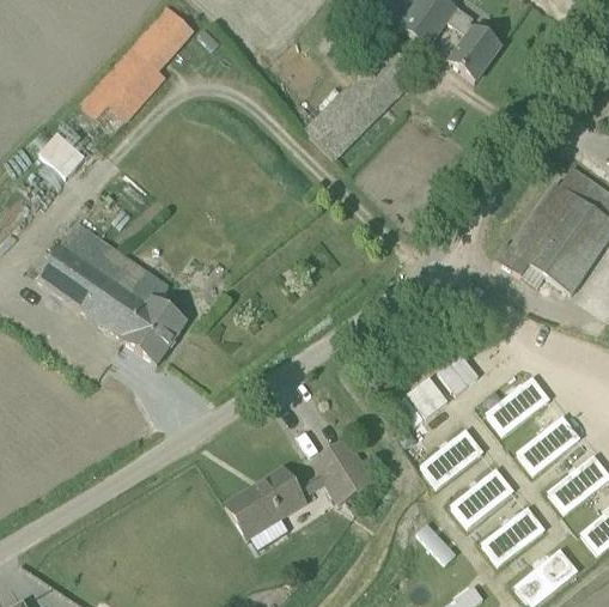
[(451,62),(476,82),(501,47),(472,24),(475,19),(448,0),(419,0),(401,26),(430,48),(448,22),(469,37),(451,62)]
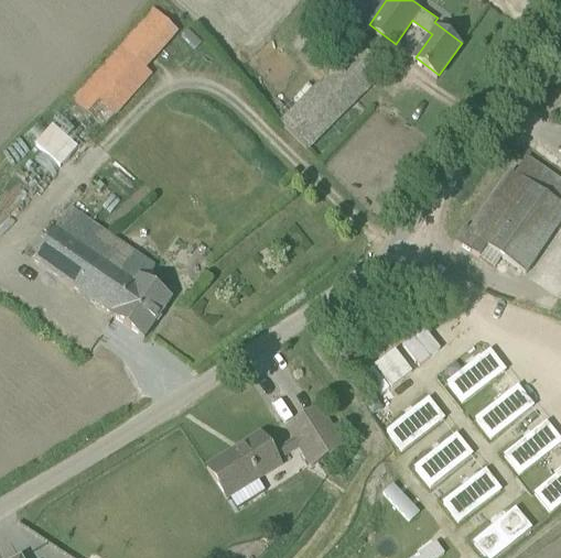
[(183,41),(157,18),(120,58),(147,81),(183,41)]
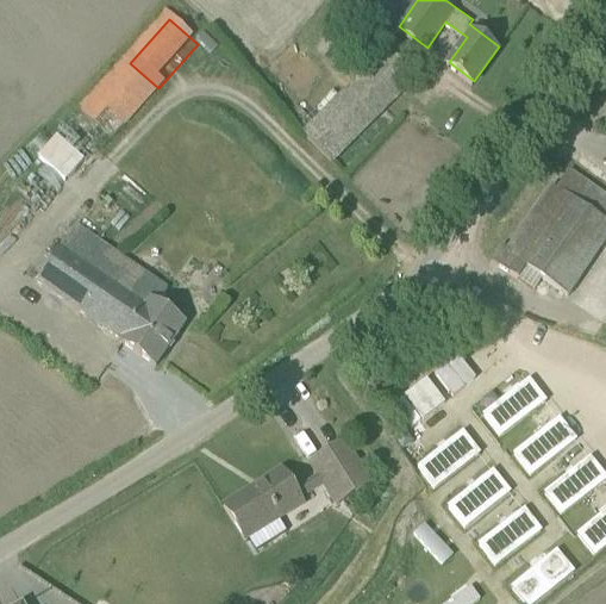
[(385,42),(306,129),(338,157),(417,70),(385,42)]
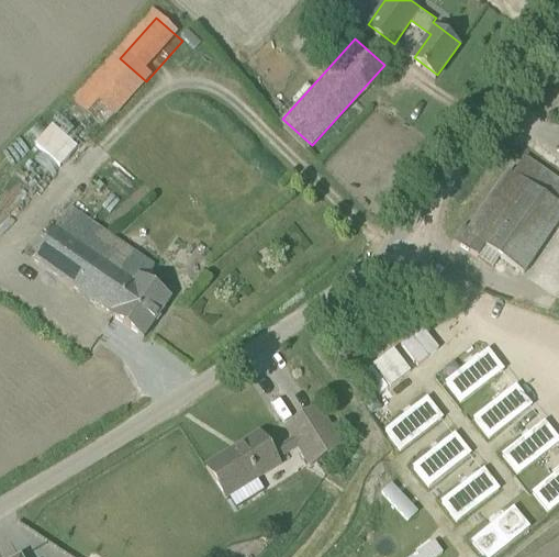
[(80,145),(79,144),(55,122),(37,142),(63,164),(80,145)]
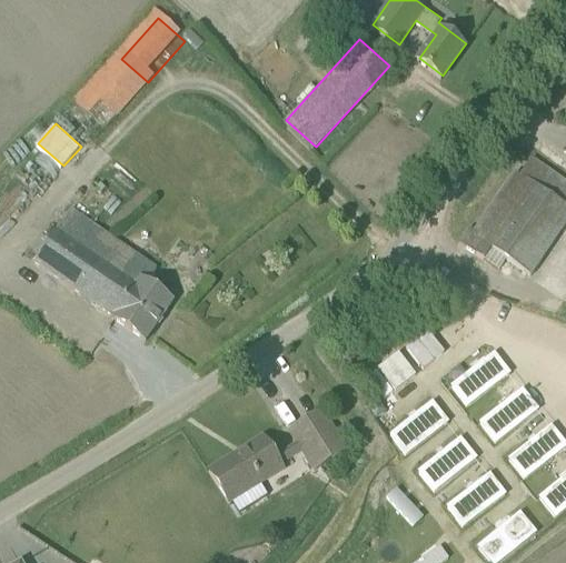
[(533,273),(565,223),(565,178),(534,156),(522,172),(517,170),(476,229),(472,225),(462,240),(486,258),(494,247),(533,273)]
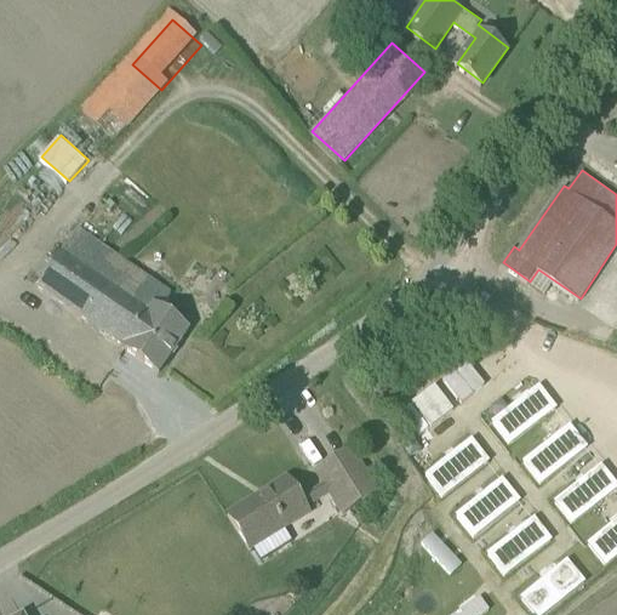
[(125,345),(161,370),(190,326),(189,326),(161,307),(173,290),(153,277),(137,299),(64,248),(39,284),(125,343),(125,345)]
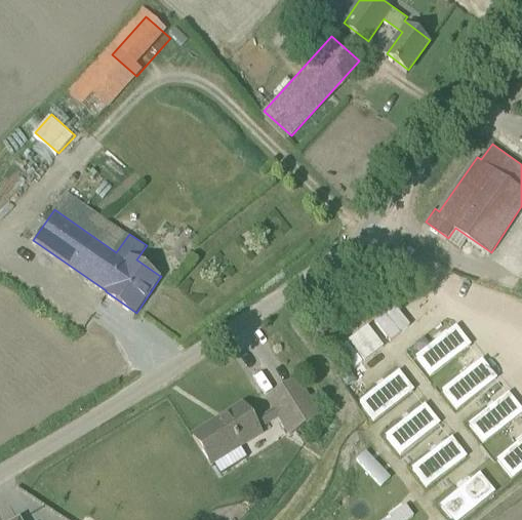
[(392,338),(411,323),(395,304),(376,319),(392,338)]
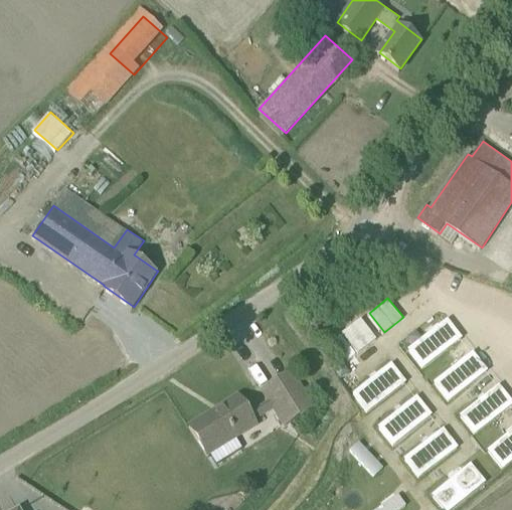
[(443,304),(395,341),(417,369),(465,331),(443,304)]
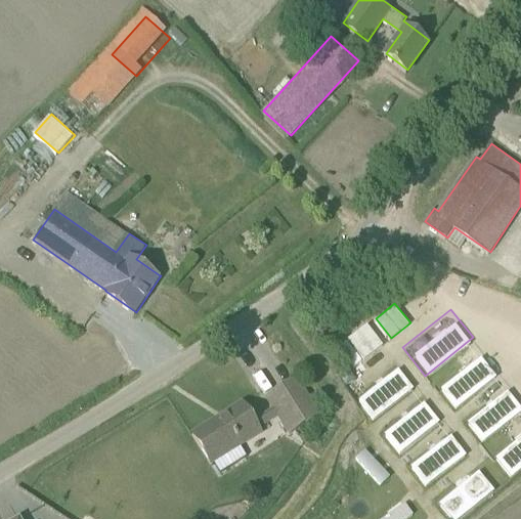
[(368,323),(350,338),(365,358),(385,344),(368,323)]
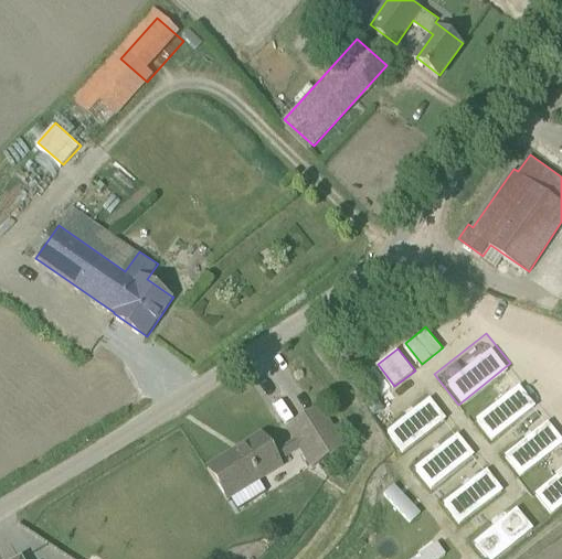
[(516,371),(464,411),(487,442),(540,400),(516,371)]
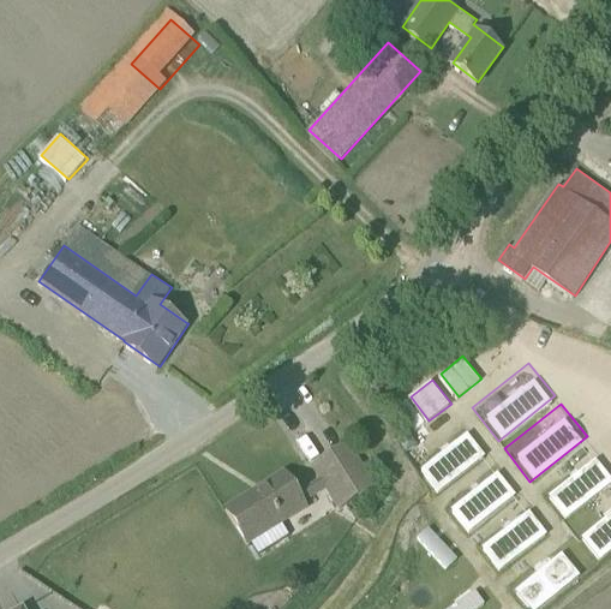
[(465,413),(407,459),(433,491),(490,447),(465,413)]
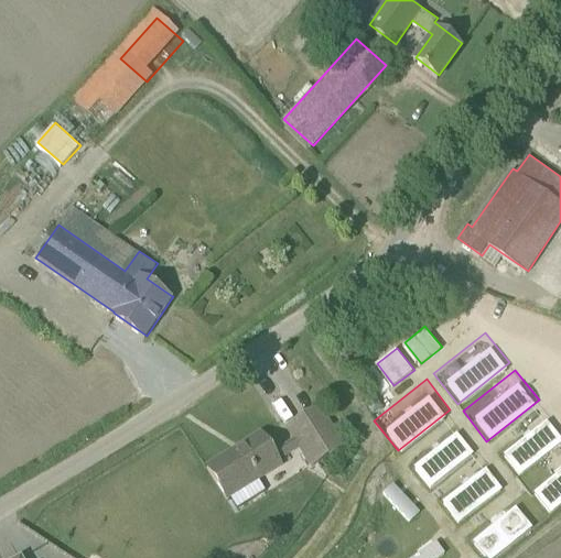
[(345,444),(334,427),(321,405),(289,425),(313,463),(345,444)]
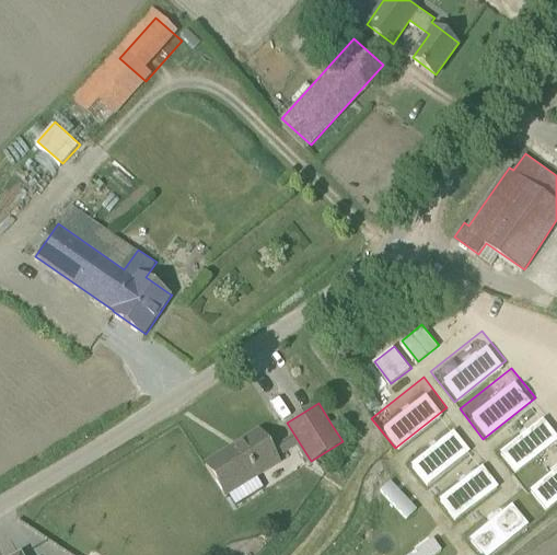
[(512,427),(488,446),(512,475),(556,439),(556,425),(541,404),(512,427)]
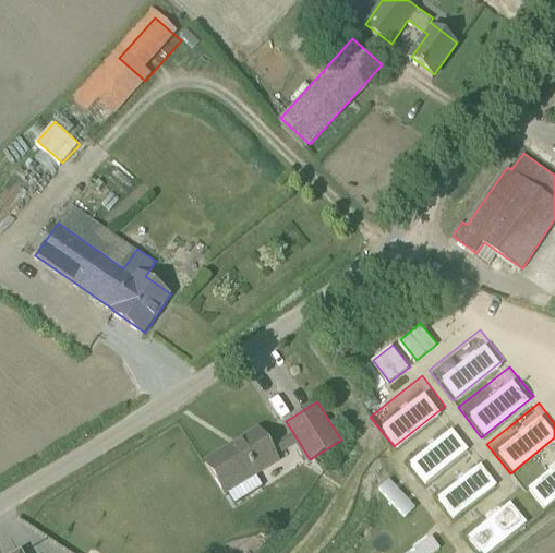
[(450,412),(399,453),(423,483),(474,443),(450,412)]
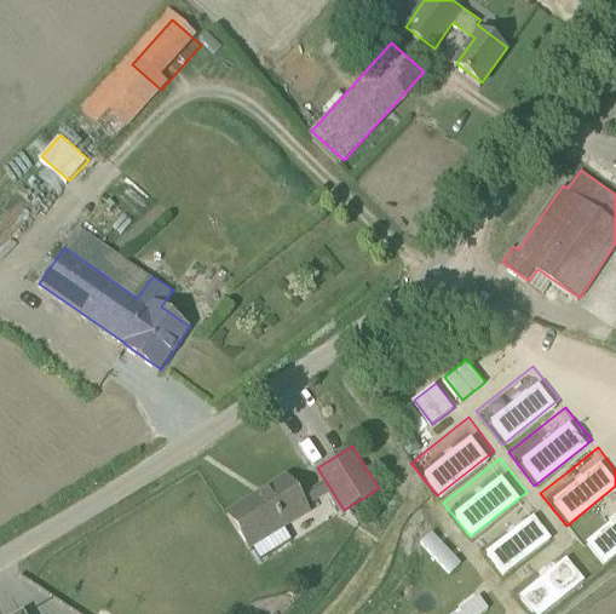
[(252,546),(253,545),(263,560),(303,534),(294,520),(310,509),(288,475),(230,511),(252,546)]
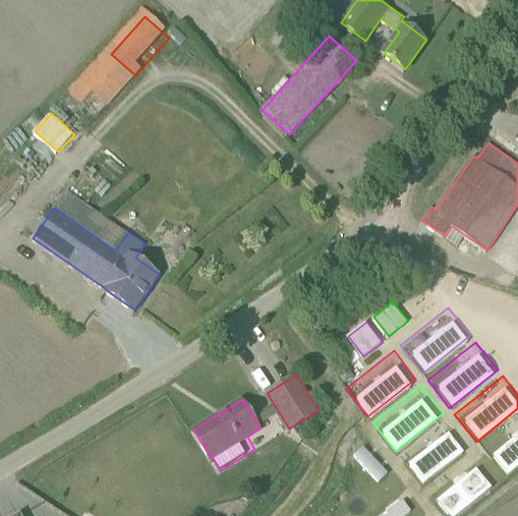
[(358,417),(339,433),(366,468),(386,453),(358,417)]
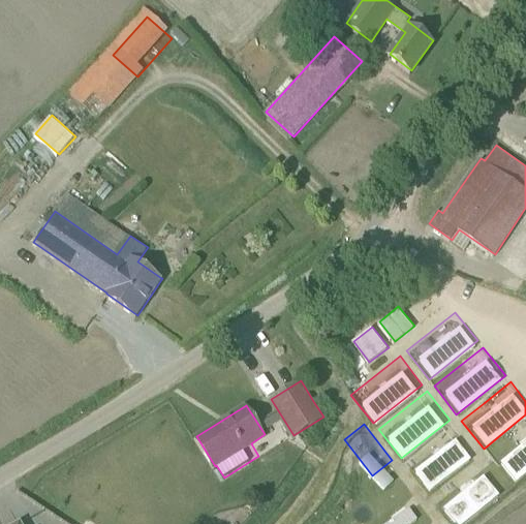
[(455,426),(406,464),(428,493),(477,454),(455,426)]
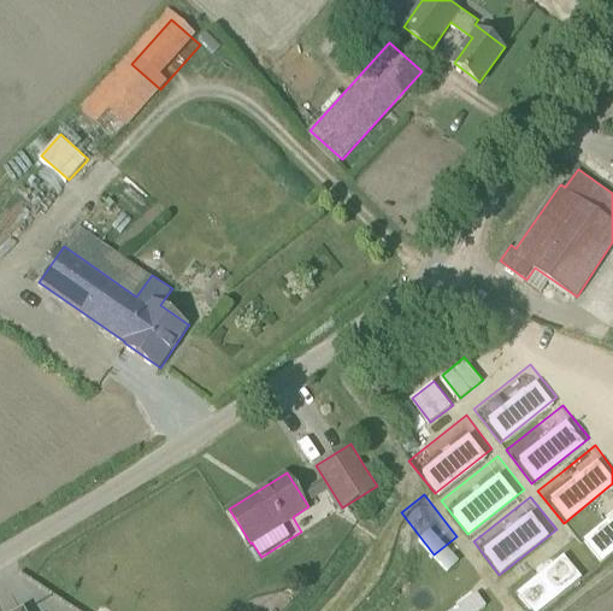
[(612,497),(570,532),(596,564),(612,551),(612,497)]
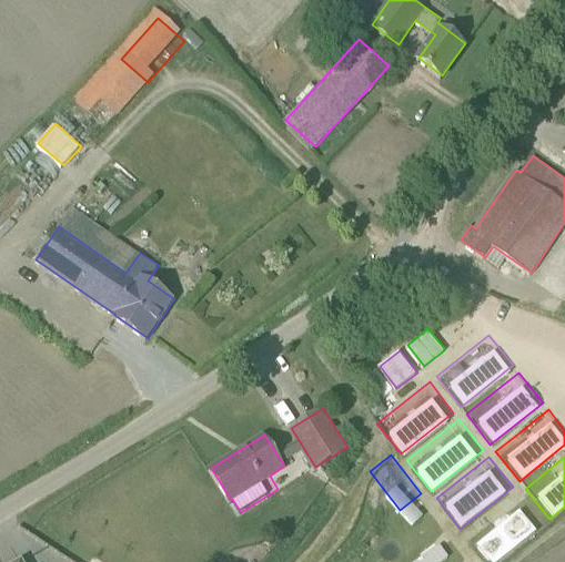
[(518,494),(465,535),(486,561),(494,561),(542,524),(518,494)]
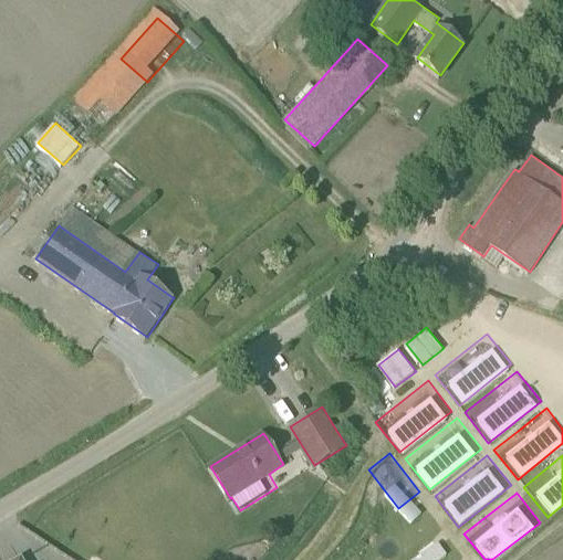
[(425,498),(386,528),(403,549),(441,519),(425,498)]
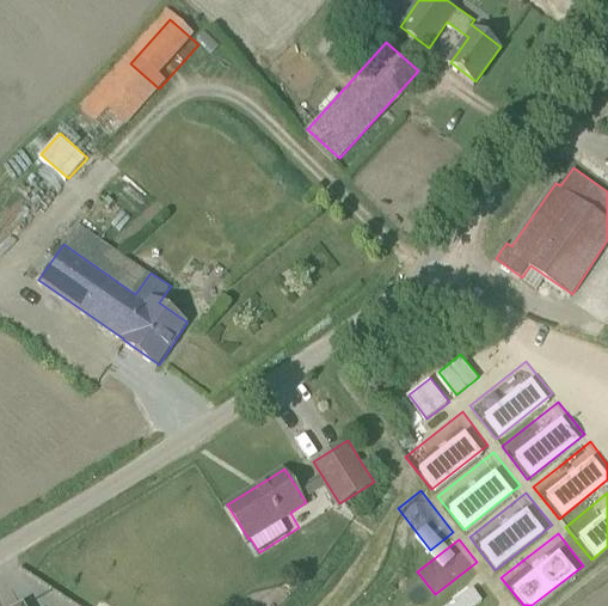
[(511,605),(501,592),(481,605),(511,605)]
